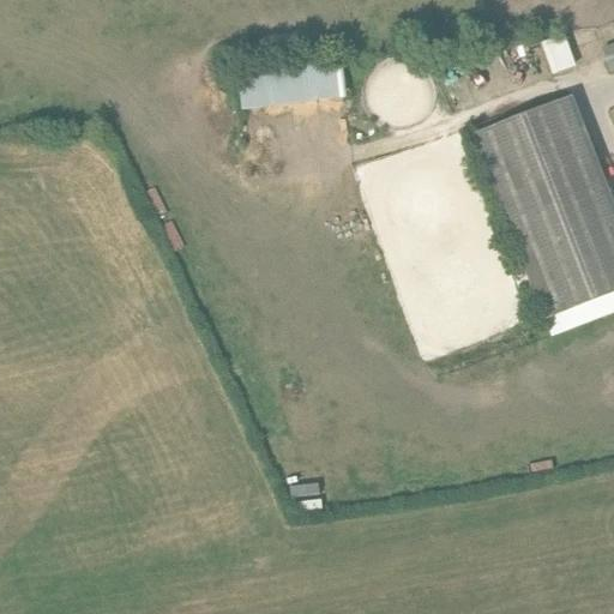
[(564,34),(540,42),(552,74),(576,66),(564,34)]
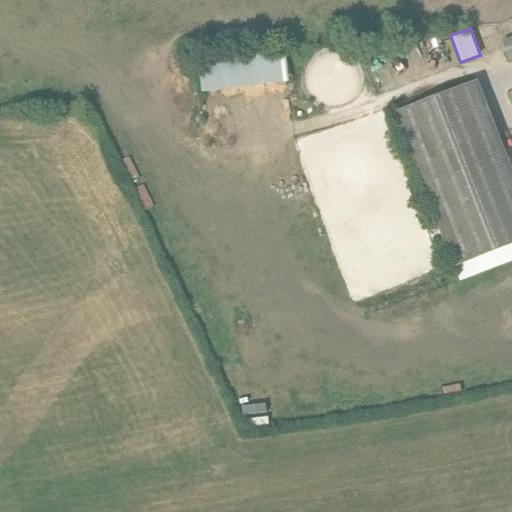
[(511,38),(502,43),(509,60),(511,59),(511,38)]
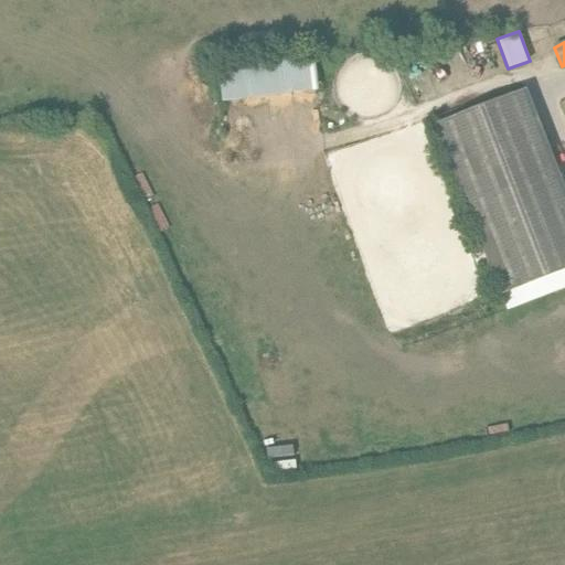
[(317,121),(315,55),(246,57),(247,96),(294,95),(295,121),(317,121)]
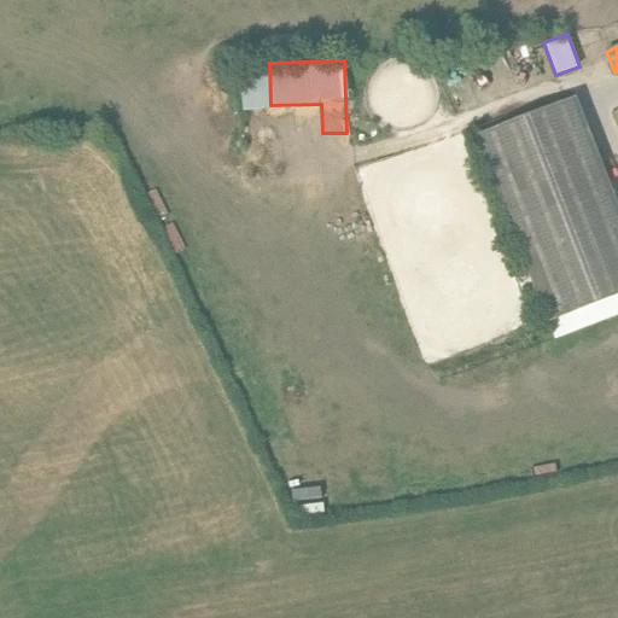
[(617,221),(571,103),(476,139),(554,342),(617,316),(617,221)]
